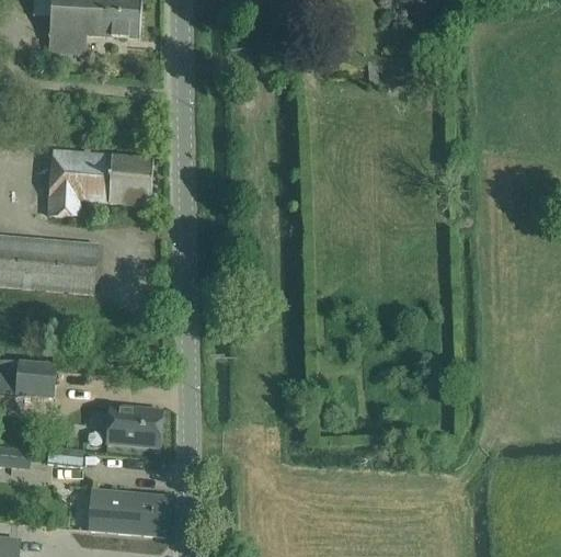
[(52,0),(48,50),(86,53),(87,34),(140,38),(142,0),(52,0)]
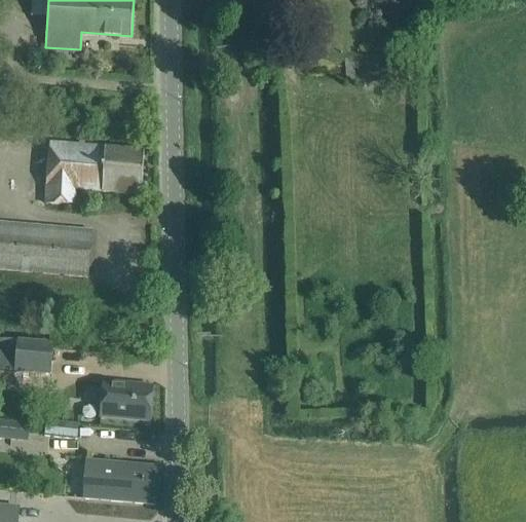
[(50,140),(46,200),(75,201),(75,186),(141,193),(144,147),(123,146),(50,140)]
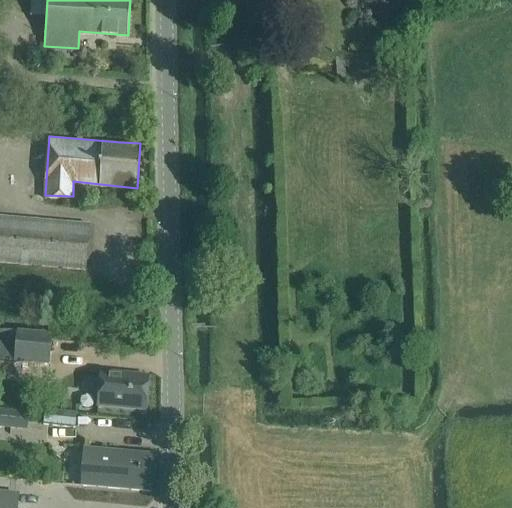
[(0,260),(65,266),(85,267),(89,221),(69,220),(0,214),(0,260)]
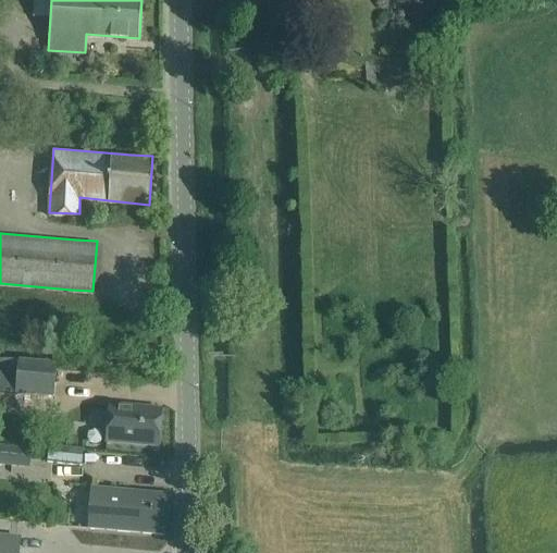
[(0,389),(53,394),(57,363),(0,357),(0,389)]
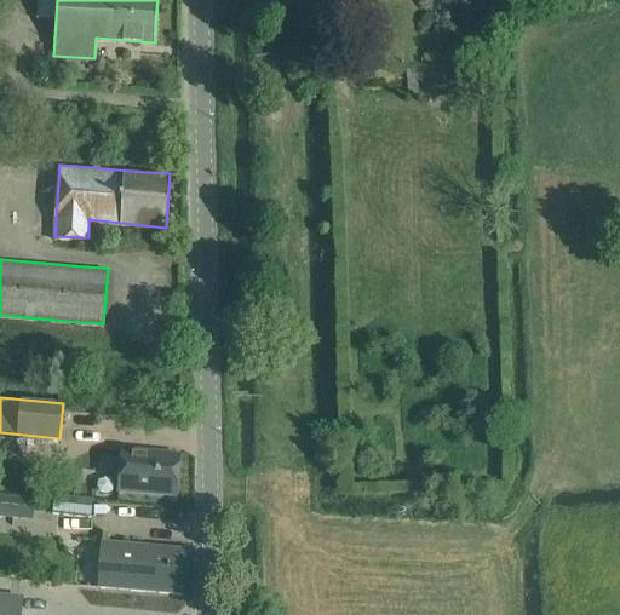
[(181,452),(122,449),(120,489),(178,493),(181,452)]
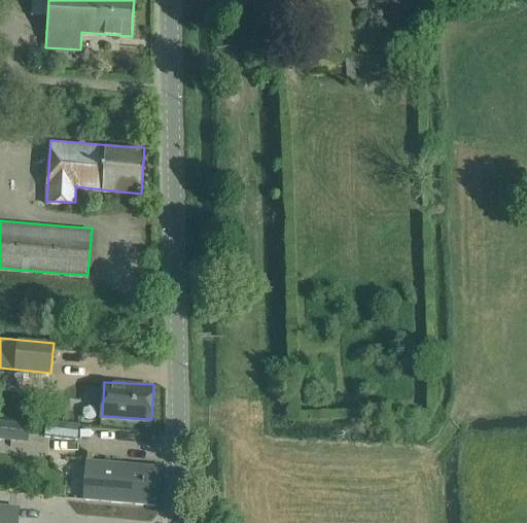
[(0,418),(0,436),(29,439),(31,421),(0,418)]
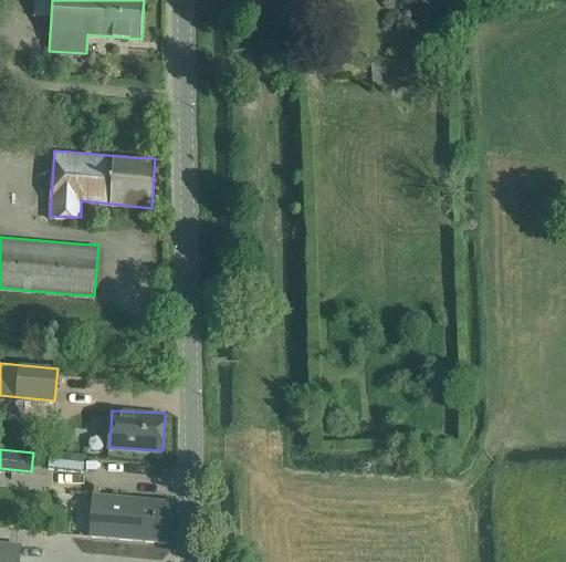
[(50,451),(49,467),(84,470),(85,455),(50,451)]
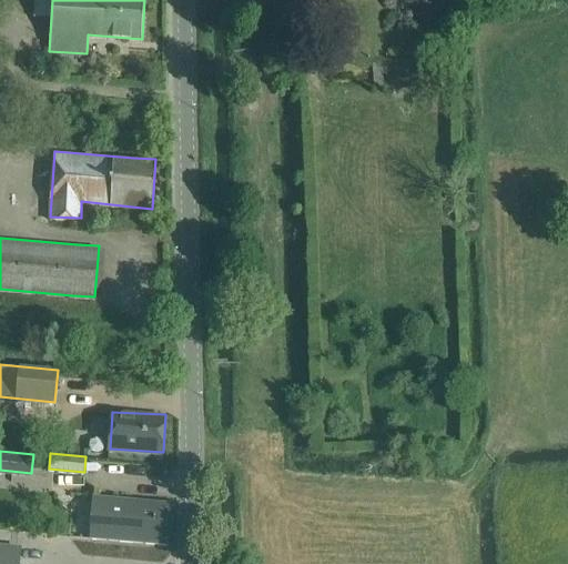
[(169,502),(148,501),(91,496),(89,536),(145,542),(168,543),(169,502)]
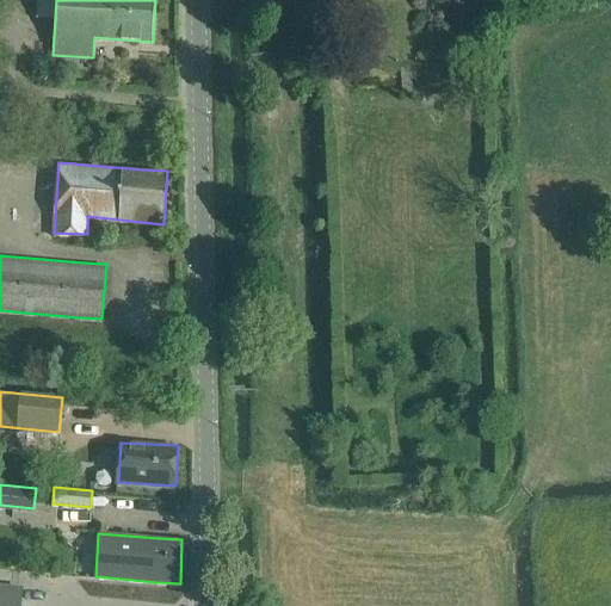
All buildings are outlined.
